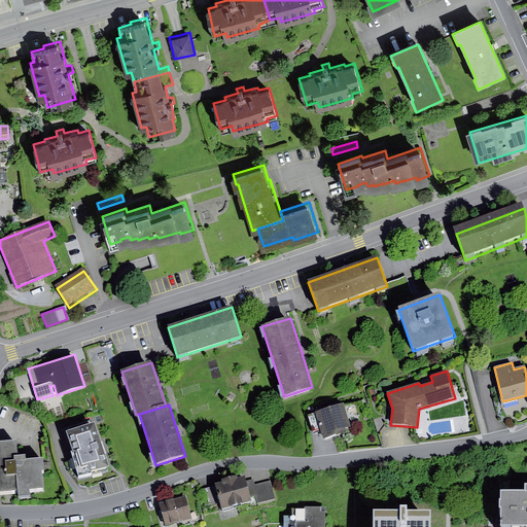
[(344,405),(316,413),(324,440),(347,432),(345,428),(350,427),(344,405)]
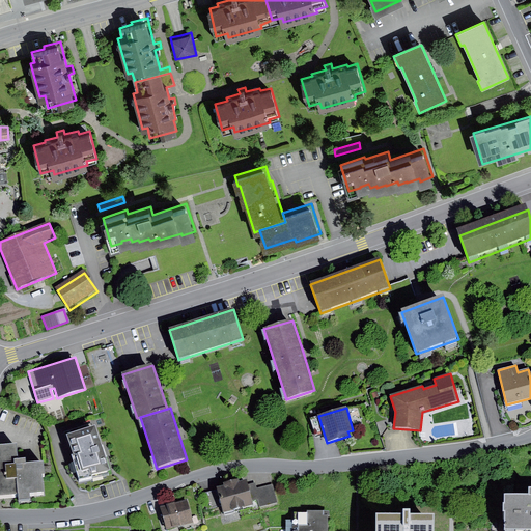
[(95,427),(66,437),(79,482),(93,480),(91,476),(110,471),(104,450),(95,427)]
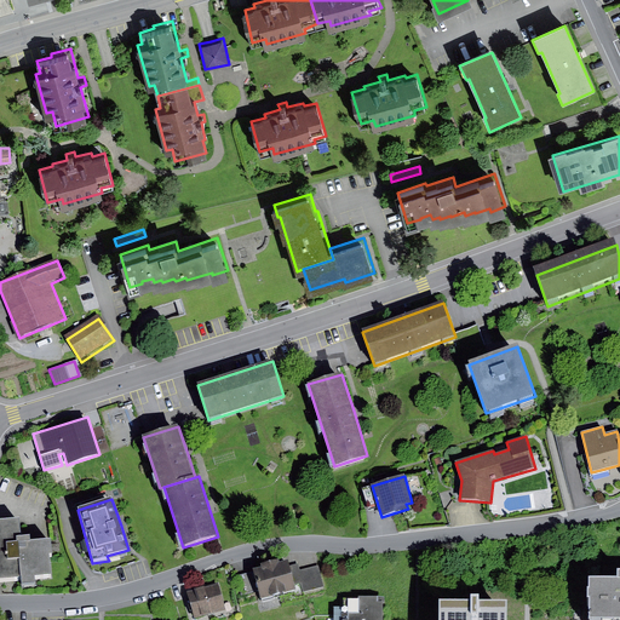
[(19,520),(0,521),(0,580),(21,579),(22,586),(35,584),(35,578),(51,577),(50,556),(52,556),(51,541),(30,543),(30,538),(21,538),(19,520)]
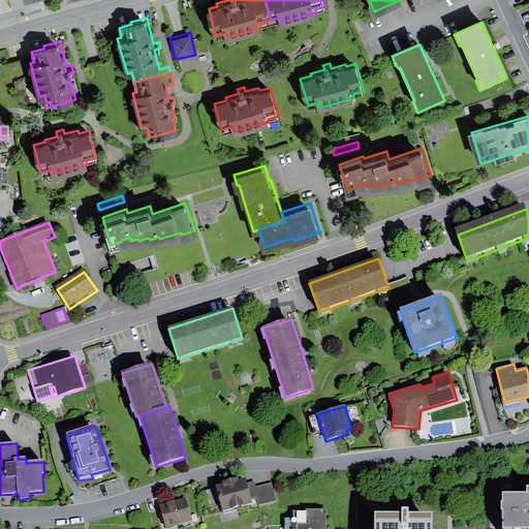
[(223,484),(215,486),(222,512),(252,504),(250,498),(257,496),(259,504),(275,500),(271,485),(254,489),(253,485),(248,486),(246,477),(239,479),(239,477),(222,481),(223,484)]
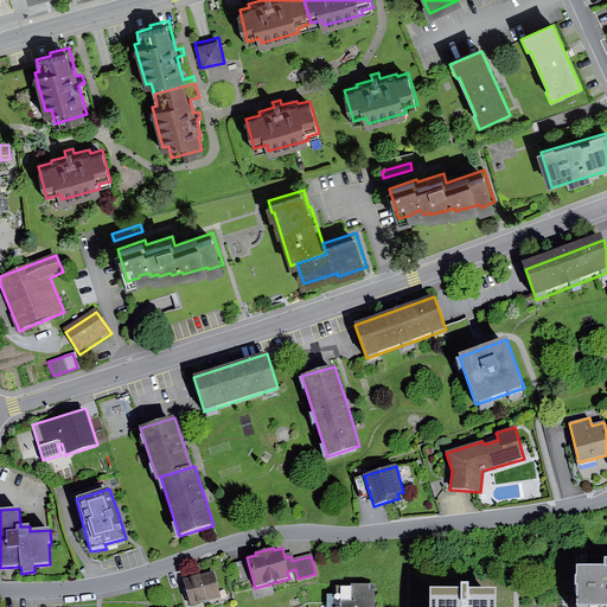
[(606,570),(577,570),(577,606),(606,606),(606,562),(606,563),(606,570)]
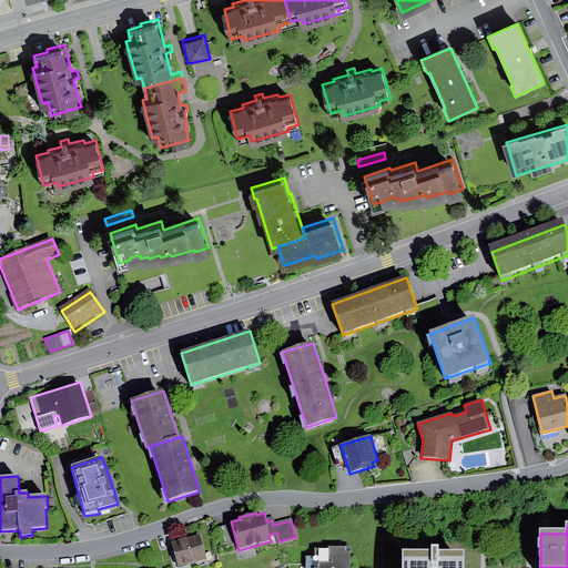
[(434,534),(424,534),(424,544),(434,544),(434,534)]
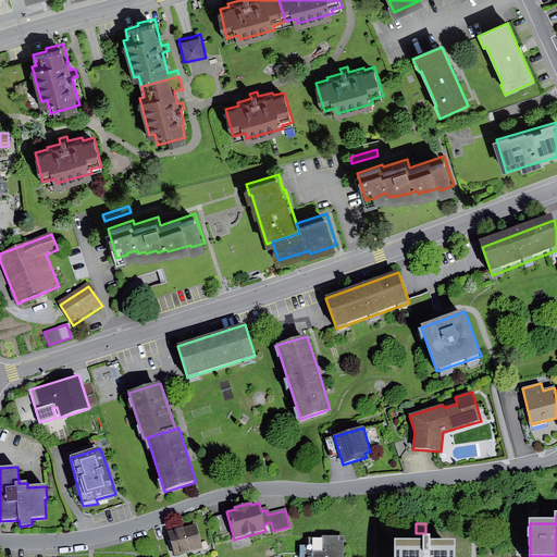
[(196,525),(169,532),(174,556),(202,549),(196,525)]
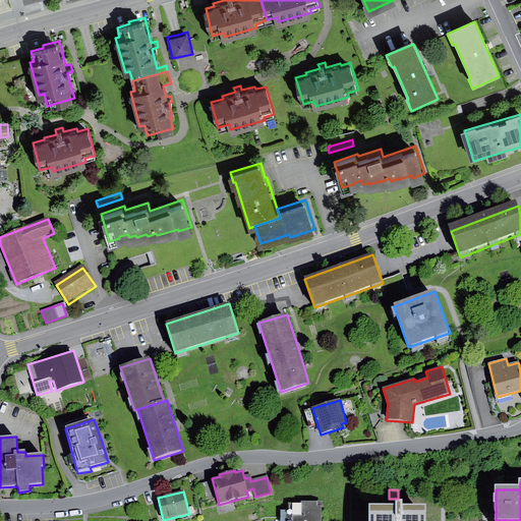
[(302,505),(288,505),(288,520),(322,520),(322,502),(302,502),(302,505)]
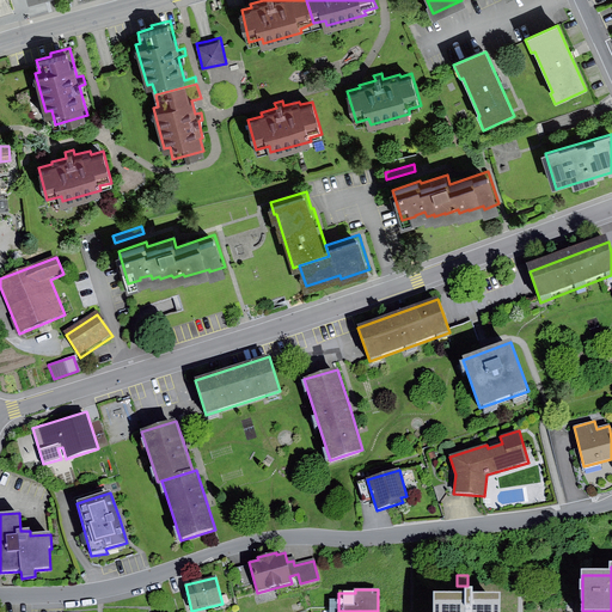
[(466,601),(440,601),(439,611),(497,611),(497,601),(473,601),(473,593),(466,593),(466,601)]
